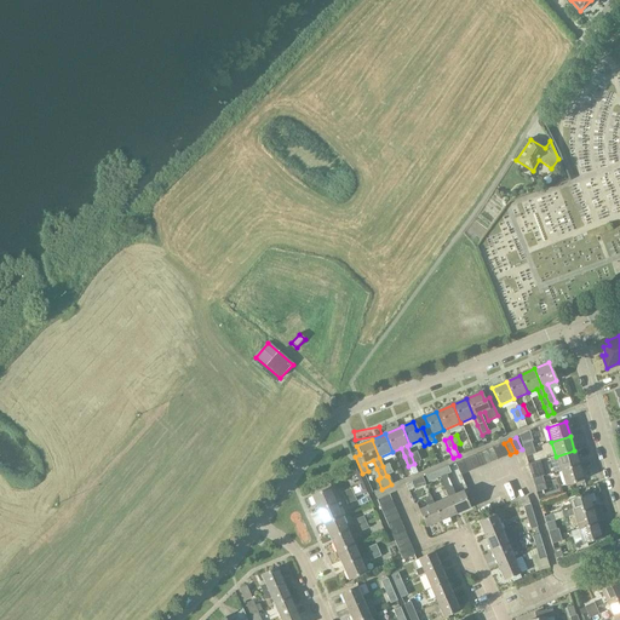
[(504,443),(498,446),(504,457),(510,454),(504,443)]
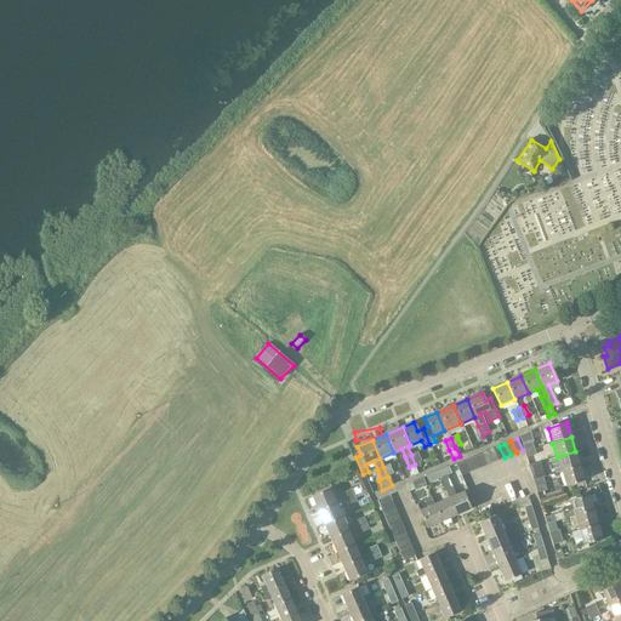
[(499,446),(493,449),(499,461),(505,457),(499,446)]
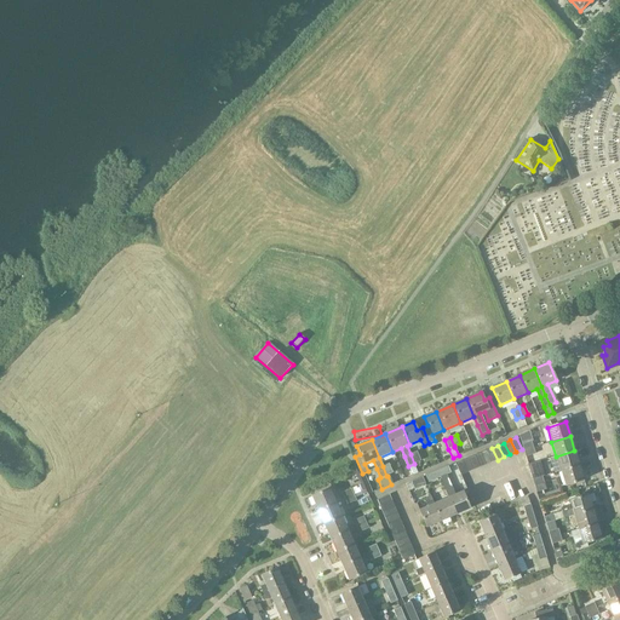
[(492,448),(487,451),(492,463),(498,460),(492,448)]
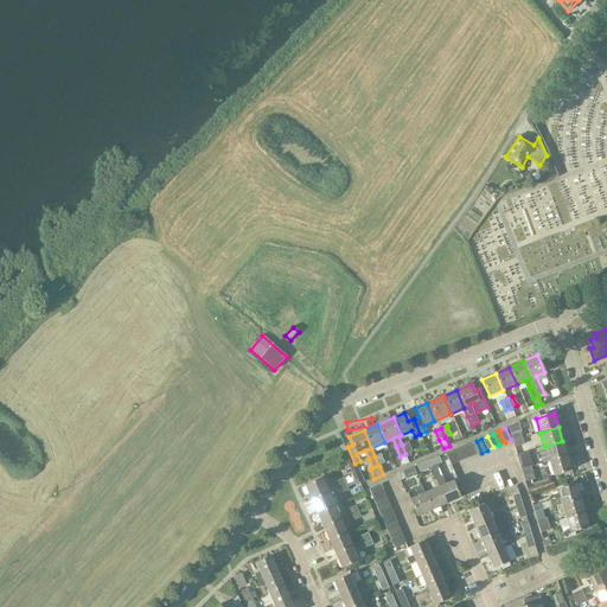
[(477,441),(471,443),(475,455),(481,453),(477,441)]
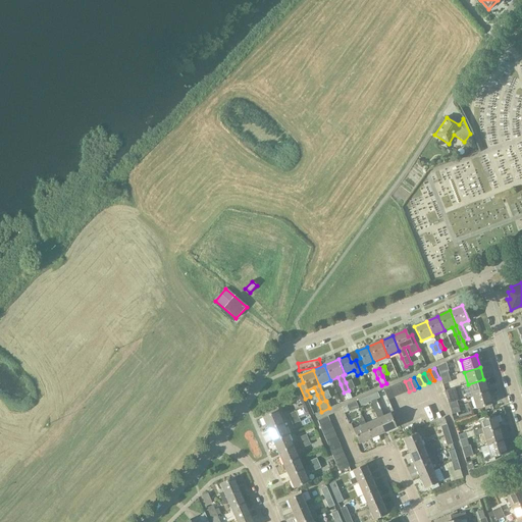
[(468,384),(463,385),(467,398),(472,397),(487,392),(483,379),(468,384)]
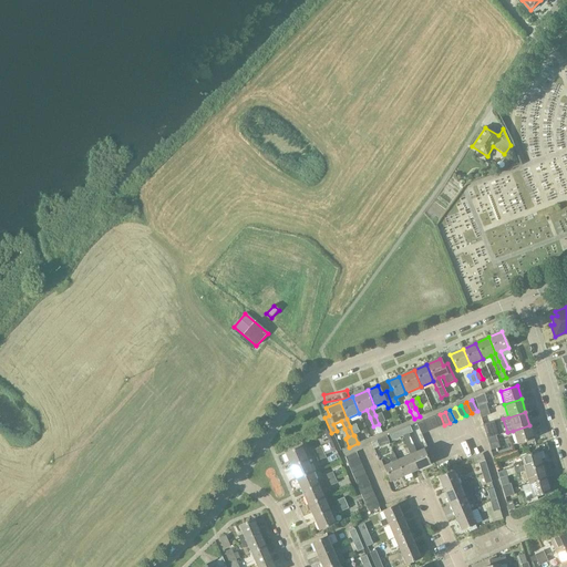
[(381,413),(375,415),(379,424),(384,422),(381,413)]
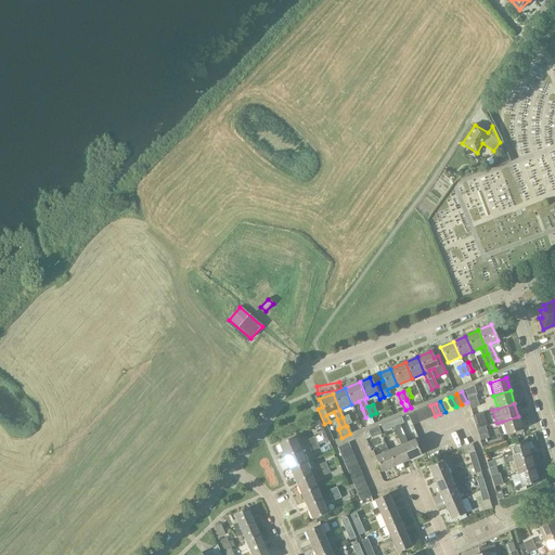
[(430,405),(425,408),(429,418),(435,416),(430,405)]
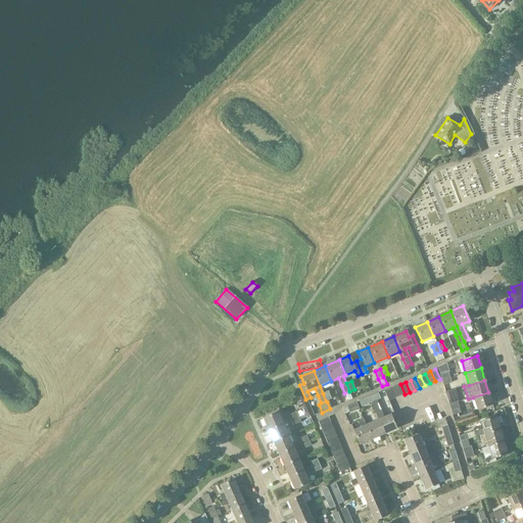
[(400,384),(395,386),(399,396),(405,394),(400,384)]
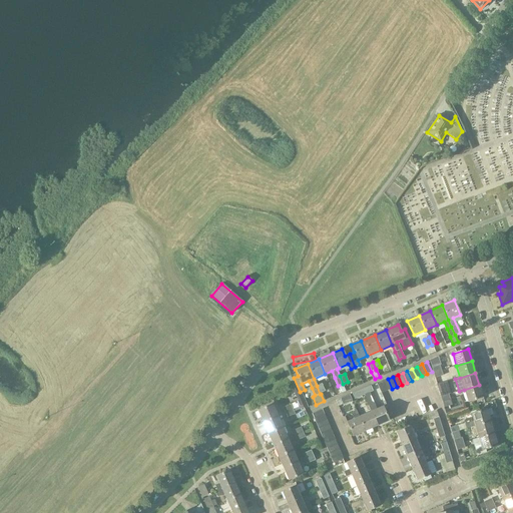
[(388,379),(383,381),(387,391),(392,389),(388,379)]
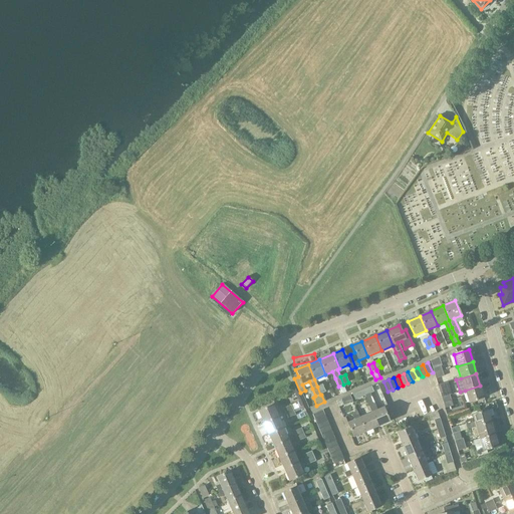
[(382,394),(388,392),(383,381),(378,383),(382,394)]
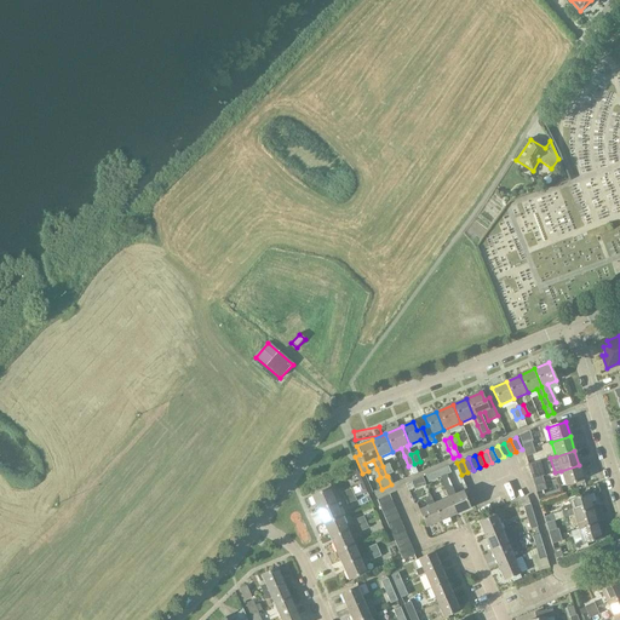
[(409,476),(417,474),(413,465),(406,469),(409,476)]
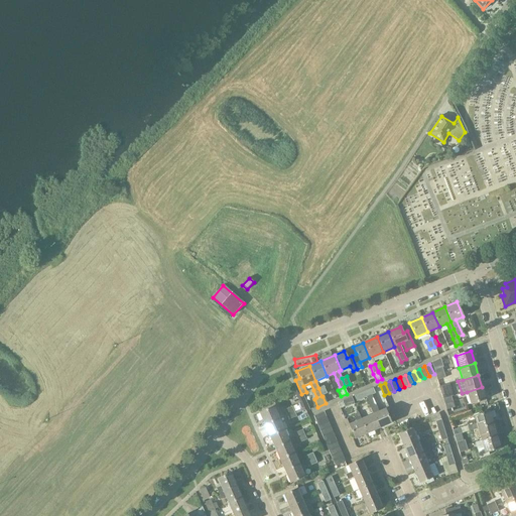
[(482,387),(467,392),(470,404),(486,400),(482,387)]
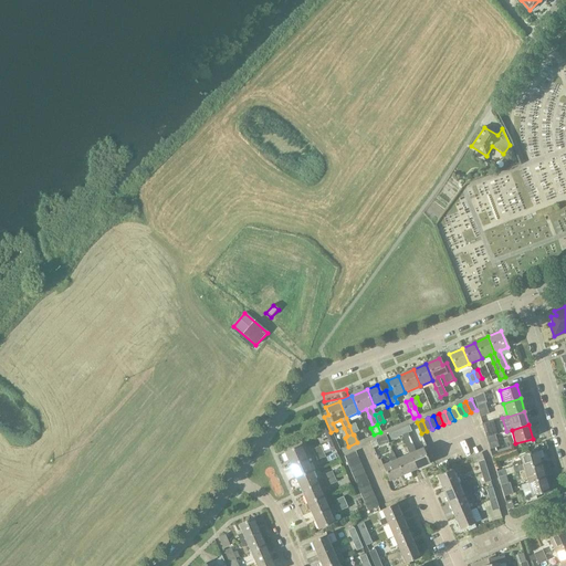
[(409,426),(398,430),(401,437),(411,432),(409,426)]
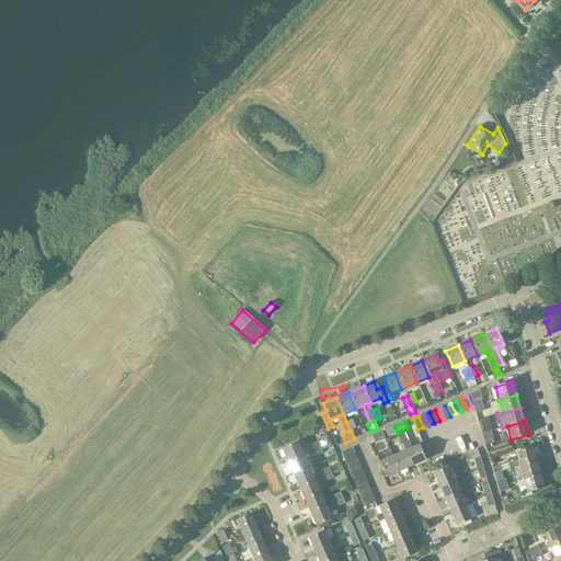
[(395,426),(385,431),(387,437),(398,433),(395,426)]
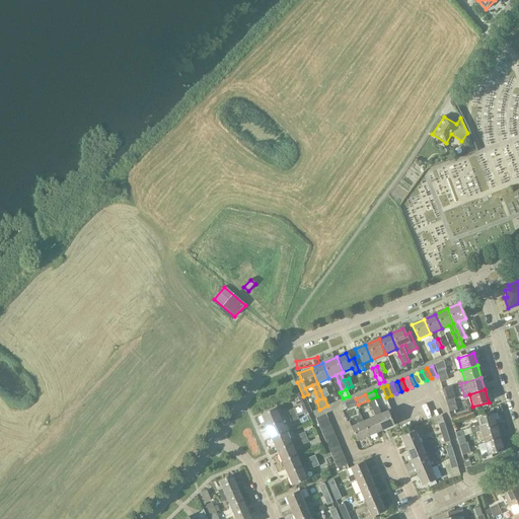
[(342,412),(356,405),(354,399),(340,405),(342,412)]
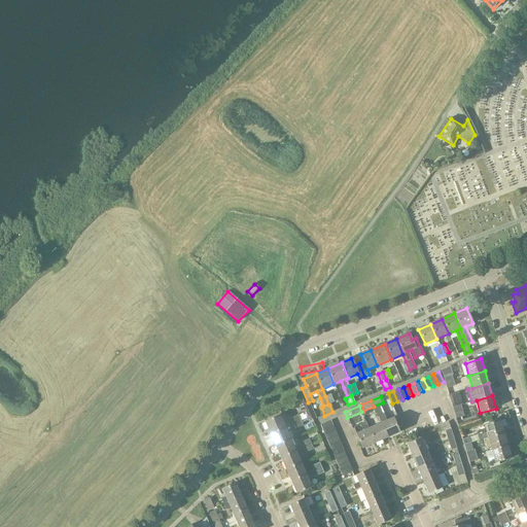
[(302,420),(311,416),(309,411),(299,415),(302,420)]
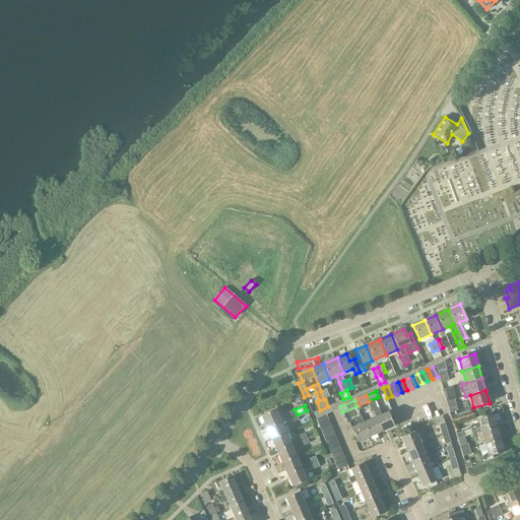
[(281,421),(275,409),(261,416),(266,429),(281,421)]
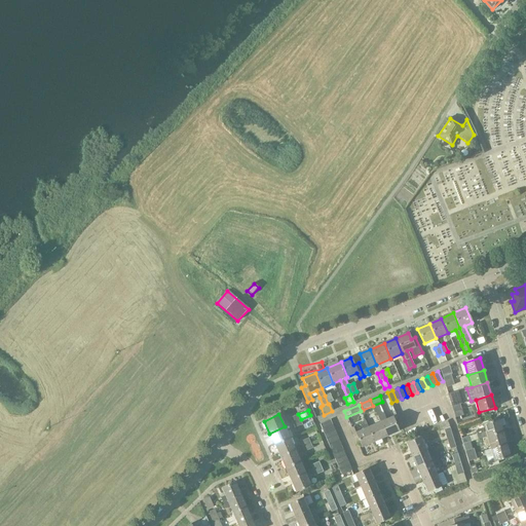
[(377,417),(380,422),(386,437),(399,431),(392,417),(386,420),(383,414),(377,417)]
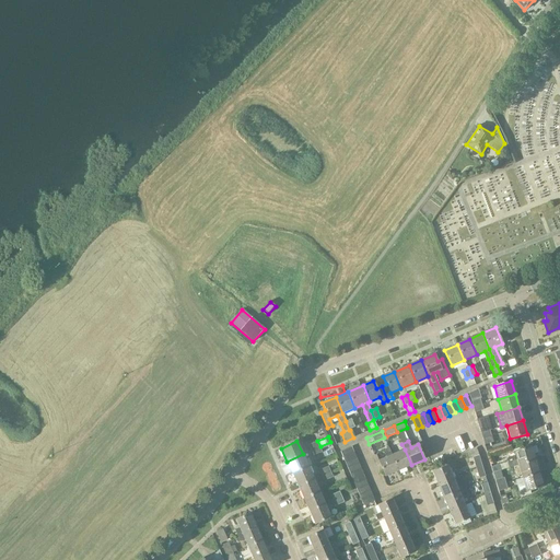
[(308,445),(311,451),(319,446),(316,442),(308,445)]
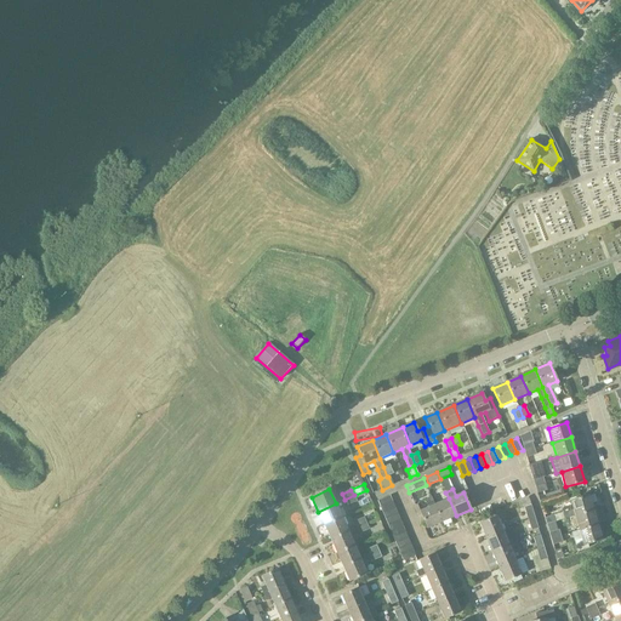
[(571,493),(548,500),(540,503),(543,516),(548,514),(546,506),(568,499),(574,497),(571,493)]
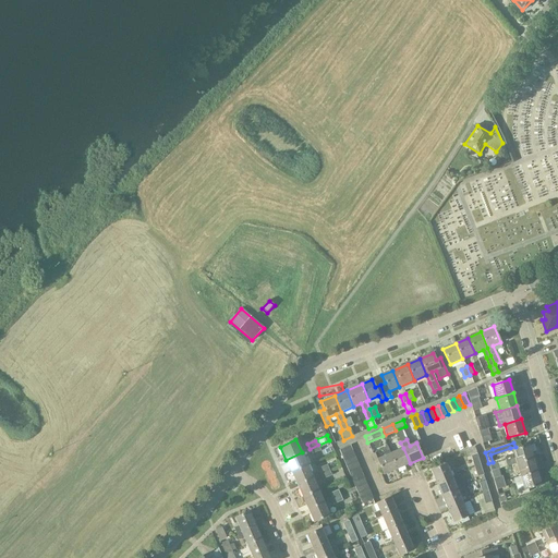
[(286,460),(291,472),(307,465),(304,458),(312,455),(320,450),(318,445),(310,449),(302,452),(286,460)]
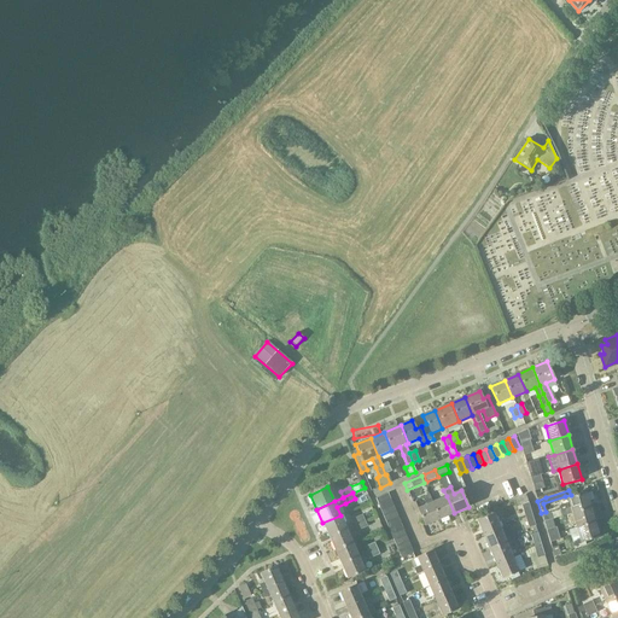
[(567,499),(570,507),(552,513),(542,516),(543,522),(558,518),(572,513),(590,508),(586,493),(567,499)]
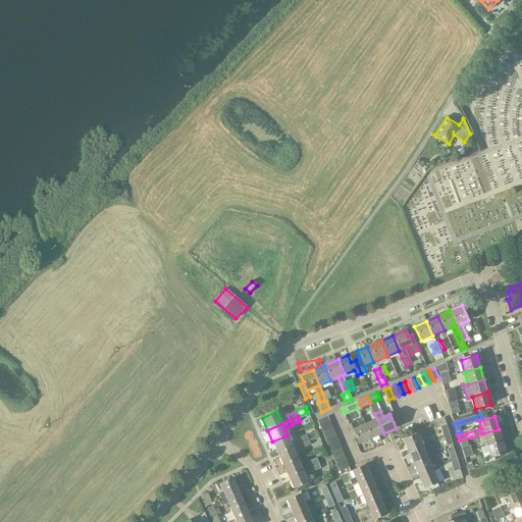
[(317,421),(319,426),(329,422),(327,417),(317,421)]
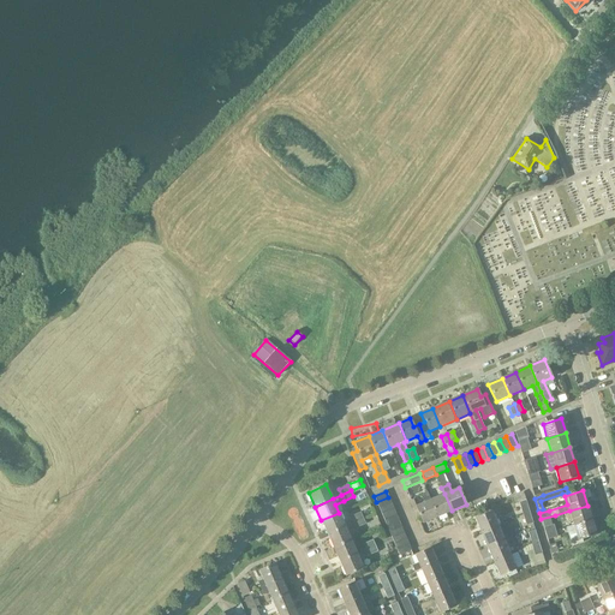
[(423,523),(437,517),(430,500),(427,493),(421,495),(423,503),(416,507),(423,523)]
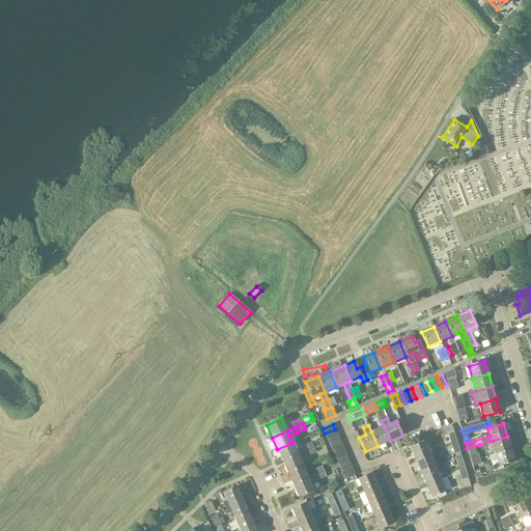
[(384,426),(371,431),(378,446),(390,441),(384,426)]
